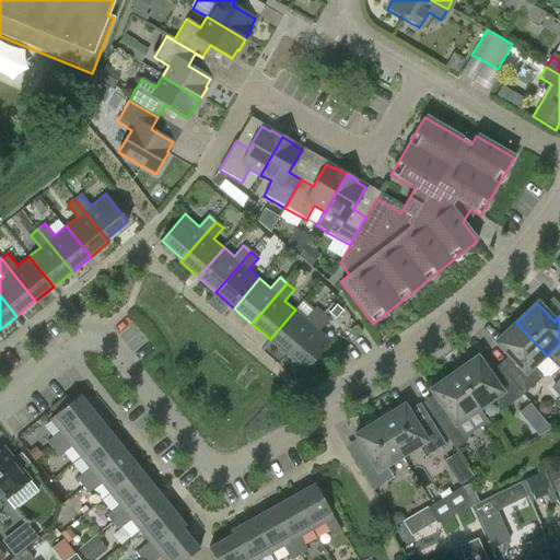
[(288,354),(323,314),(316,308),(306,319),(295,310),(270,339),(288,354)]
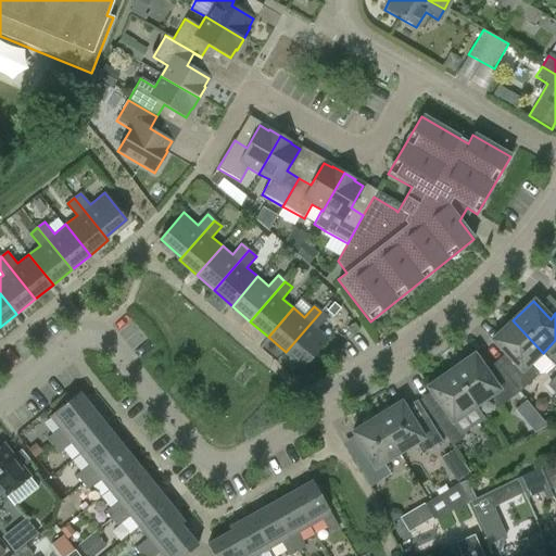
[(326,318),(320,312),(286,352),(304,368),(329,339),(317,329),(326,318)]
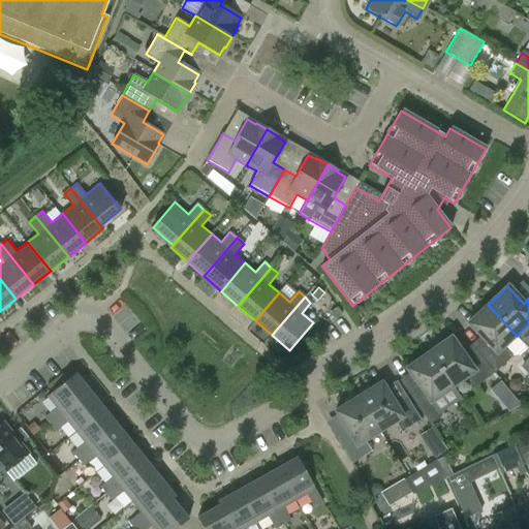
[(484,341),(474,349),(494,373),(511,356),(503,347),(517,336),(488,305),(467,323),(484,341)]
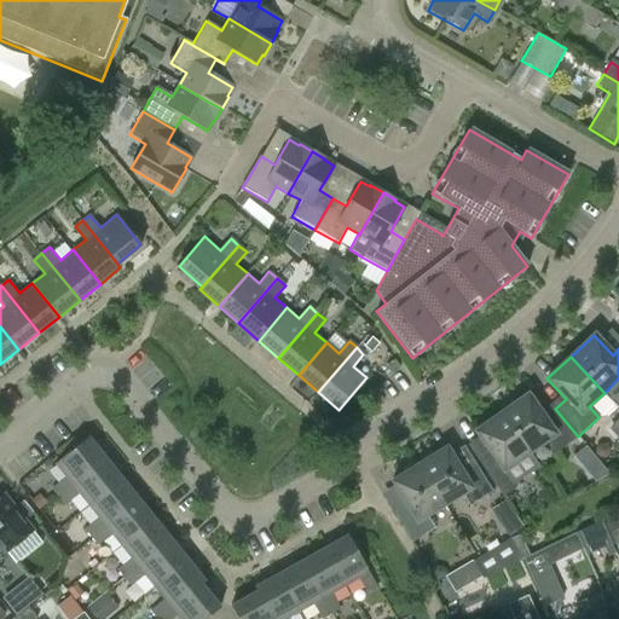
[(578,437),(555,409),(543,417),(527,394),(501,414),(530,453),(547,441),(555,453),(578,437)]
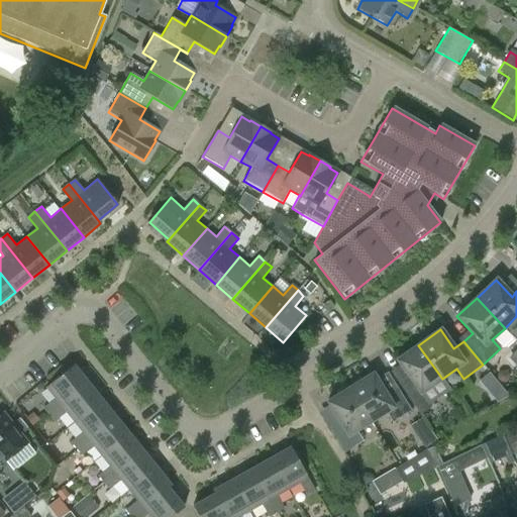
[(450,390),(442,379),(418,345),(397,360),(410,379),(400,386),(420,415),(430,408),(428,404),(450,390)]
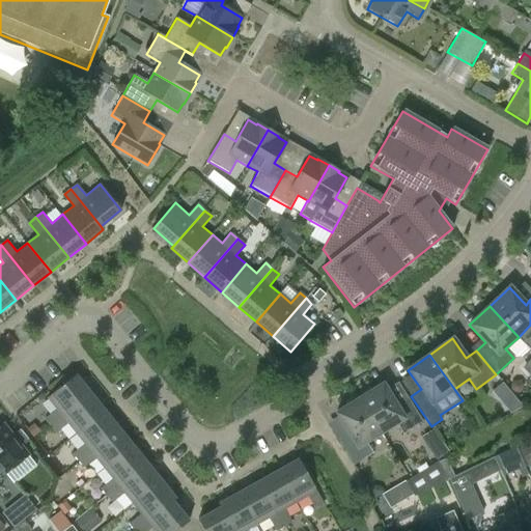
[(530,356),(521,364),(530,374),(530,356)]
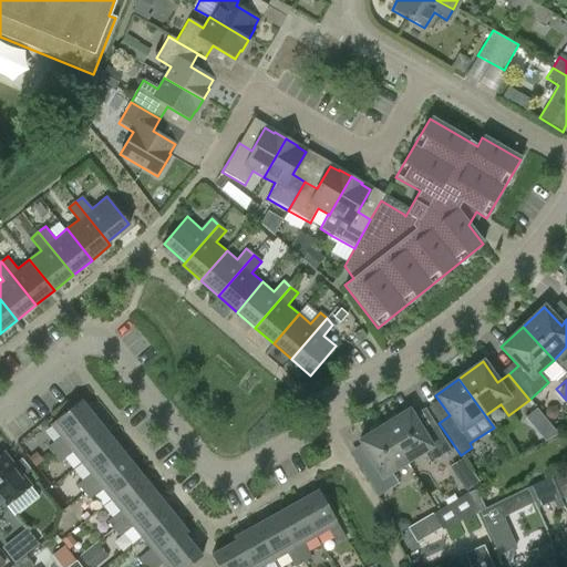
[(48,447),(53,455),(95,421),(81,402),(51,425),(60,437),(48,447)]
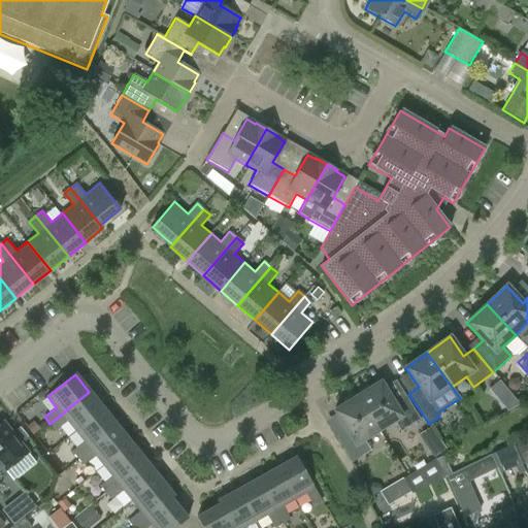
[(499,377),(489,386),(506,408),(519,400),(499,377)]
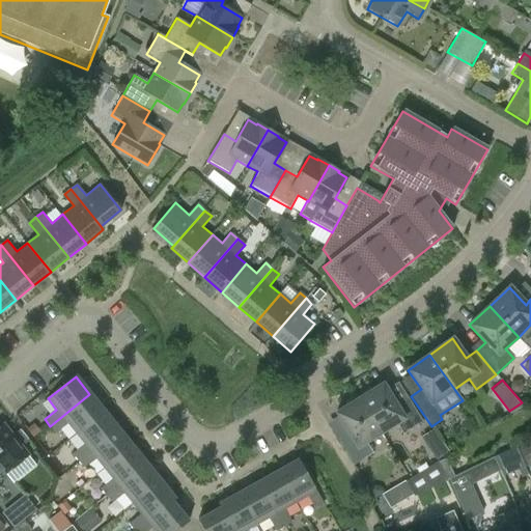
[(360,398),(381,434),(396,424),(402,435),(422,422),(406,396),(395,402),(383,384),(360,398)]
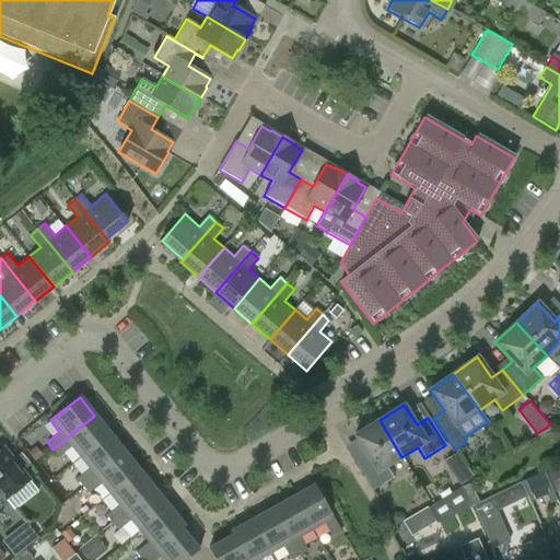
[(70,446),(80,458),(109,434),(94,416),(53,450),(58,456),(70,446)]
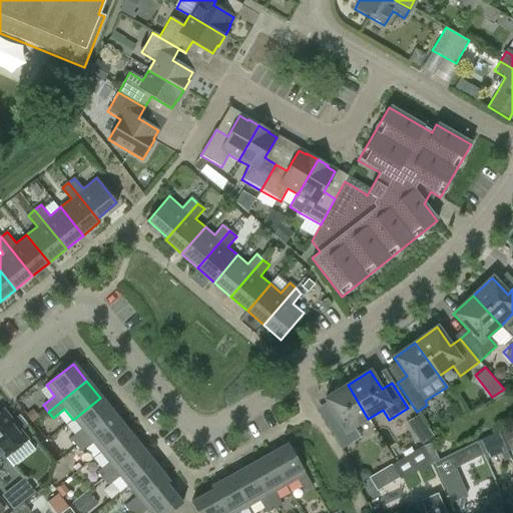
[(368,419),(348,385),(325,399),(336,418),(326,424),(342,449),(360,438),(354,428),(368,419)]
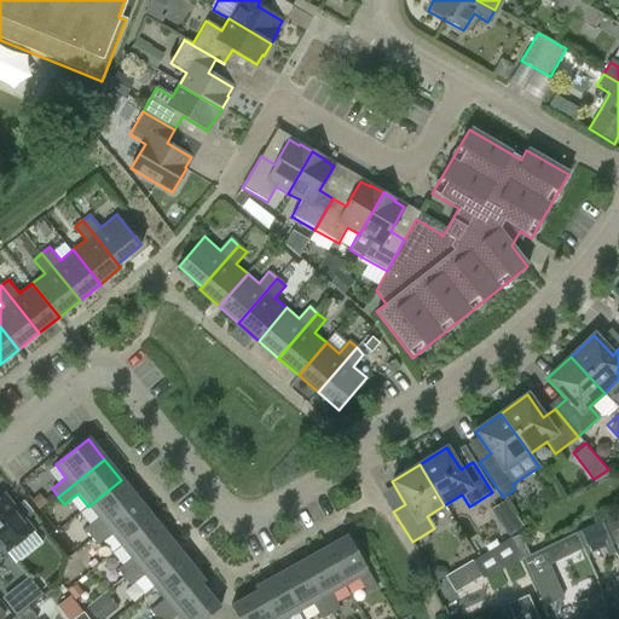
[(85,530),(91,538),(138,501),(121,480),(88,507),(98,519),(85,530)]
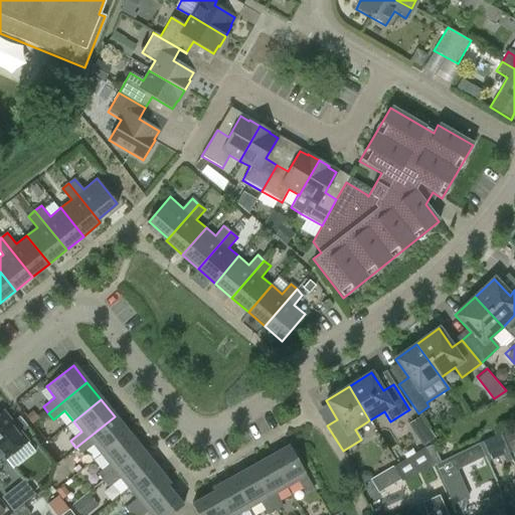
[(0,414),(0,459),(3,457),(4,459),(26,442),(3,412),(0,414)]
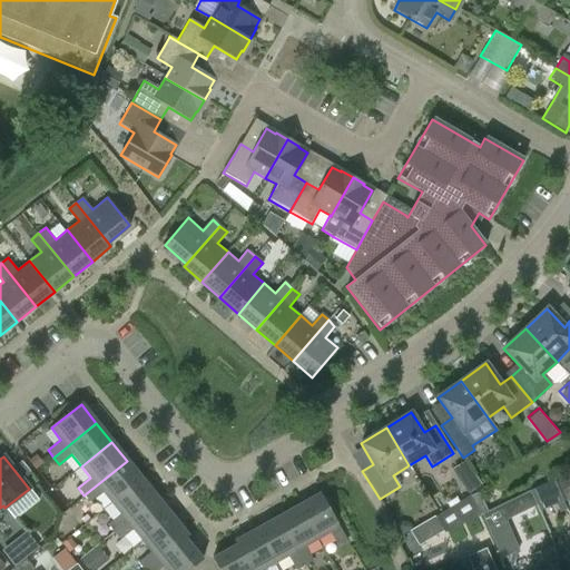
[(464,459),(452,467),(468,490),(480,482),(464,459)]
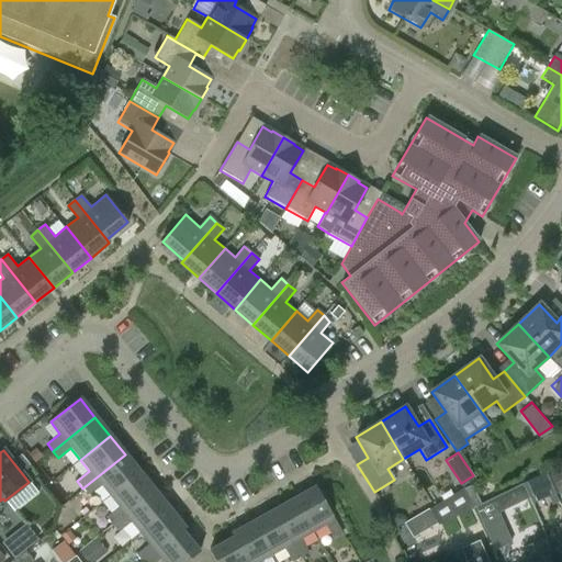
[(101,486),(110,497),(139,473),(125,454),(82,489),(89,495),(101,486)]
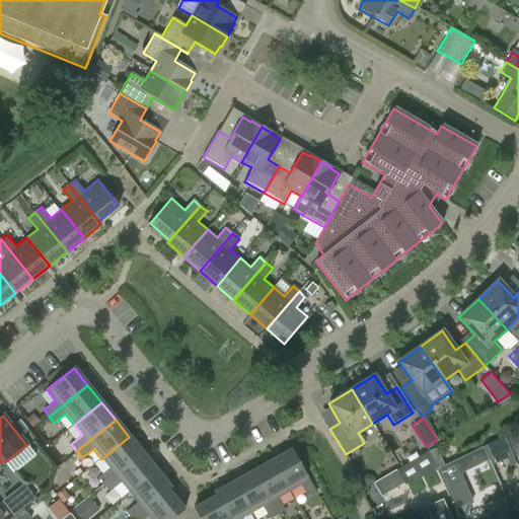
[(518,431),(507,437),(510,443),(516,456),(518,455),(518,431)]
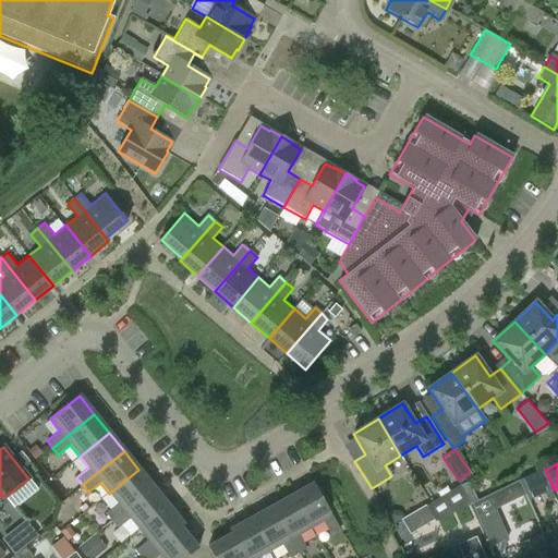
[(105,514),(111,522),(154,487),(138,470),(109,494),(118,505),(105,514)]
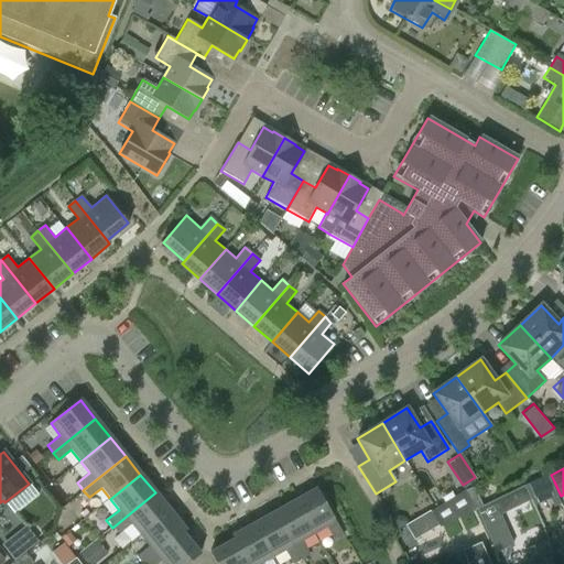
[(294,501),(313,535),(327,528),(335,542),(345,535),(317,488),(294,501)]
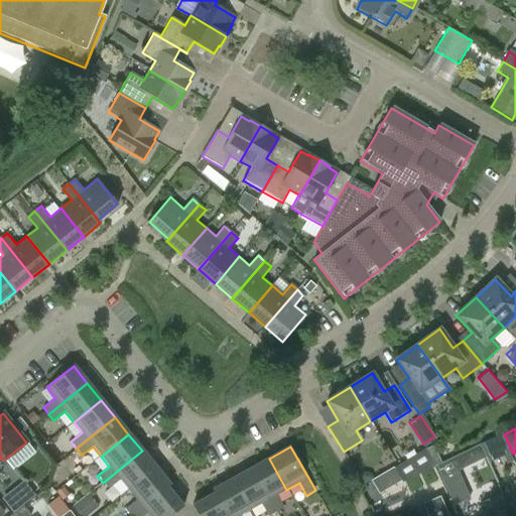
[(120,481),(128,491),(156,469),(142,450),(103,483),(109,490),(120,481)]
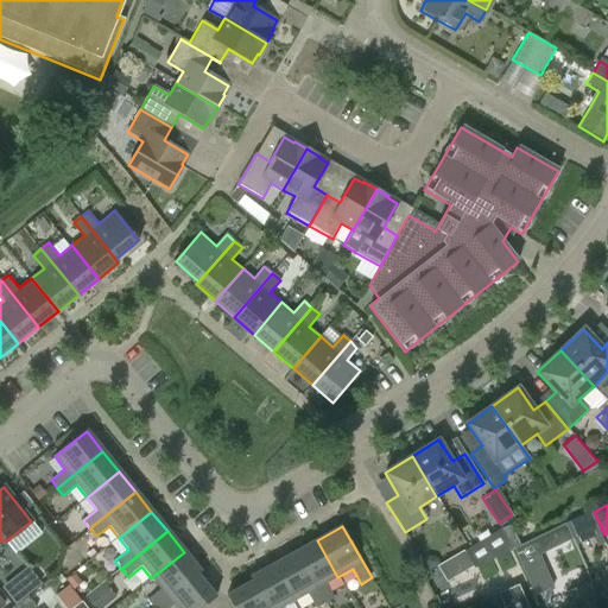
[(323,586),(337,577),(317,540),(293,553),(323,605),(331,600),(323,586)]
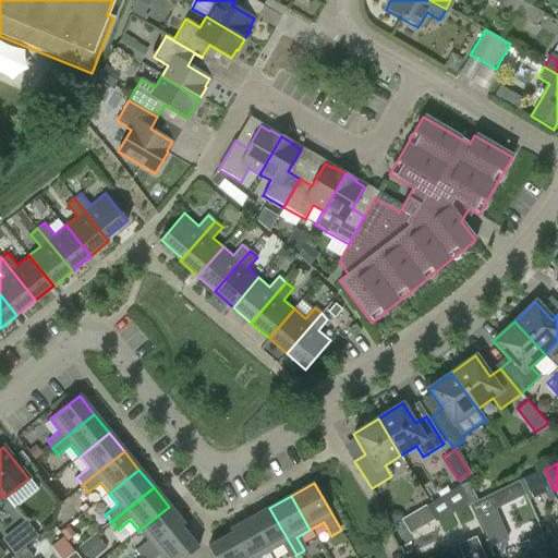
[(411,513),(419,529),(438,517),(431,501),(411,513)]
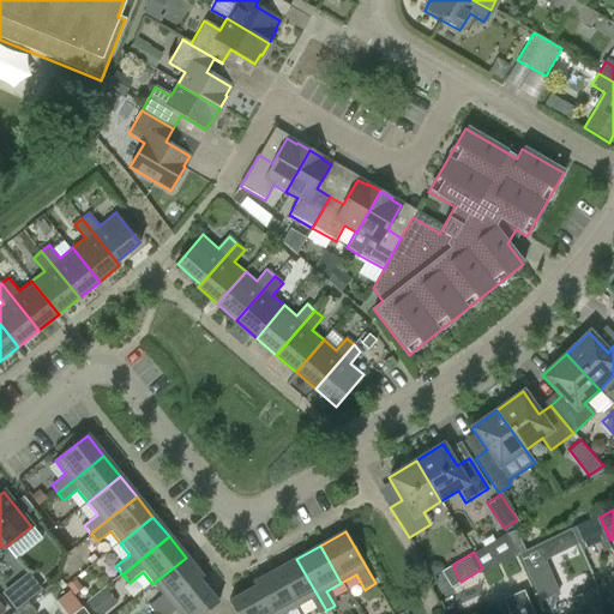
[(150,607),(155,613),(156,613),(199,581),(202,578),(186,558),(152,584),(163,596),(150,607)]
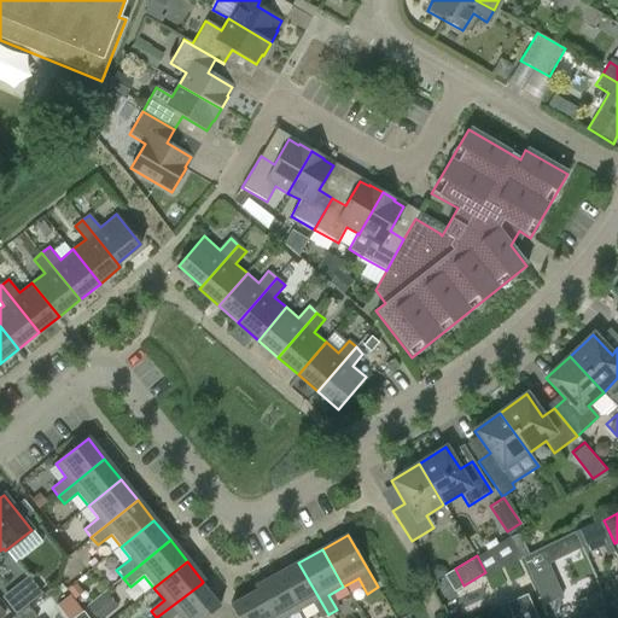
[(322,617),(328,614),(298,563),(277,575),(297,612),(312,605),(319,617),(322,617)]
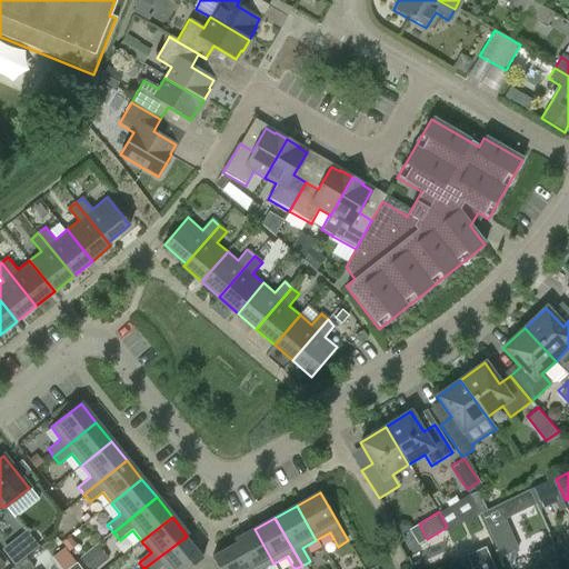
[(263,568),(273,563),(255,529),(235,540),(237,543),(249,568),(263,568)]
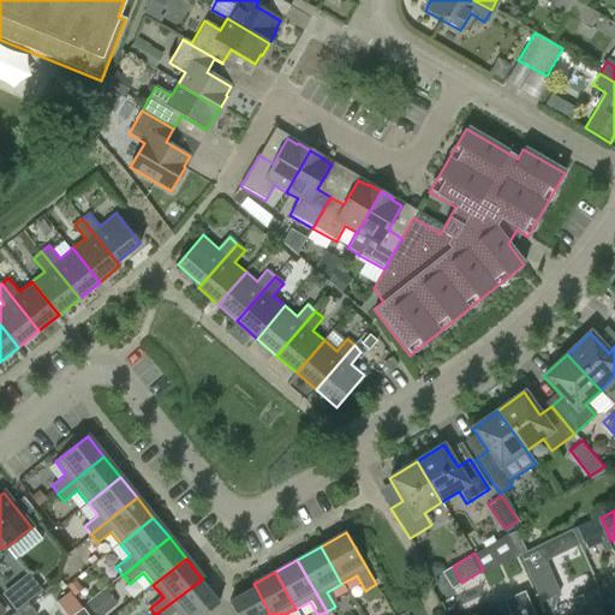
[(199,581),(156,614),(171,614),(175,613),(177,614),(206,614),(219,605),(199,581)]
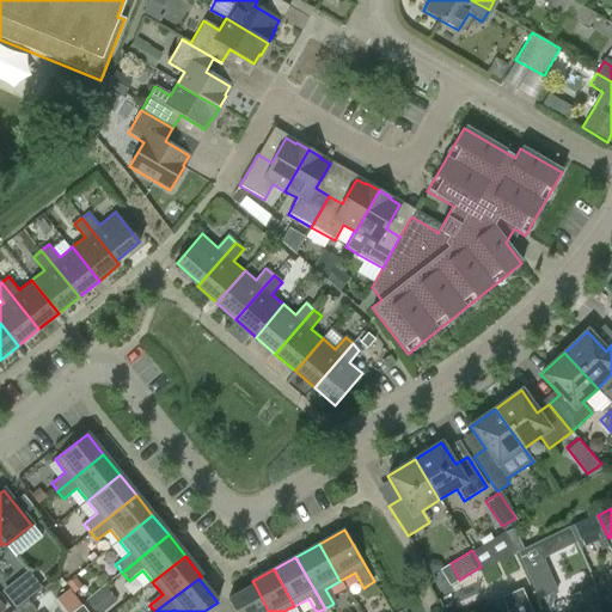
[(268,611),(255,585),(227,600),(233,611),(268,611)]
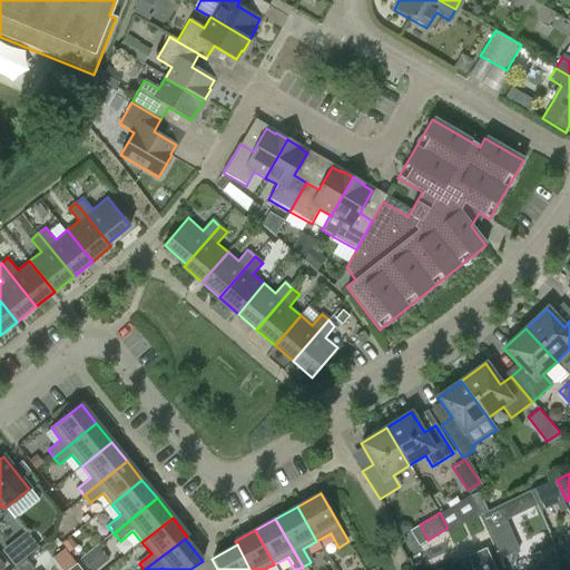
[(497,569),(487,547),(467,556),(469,561),(472,569),(459,569),(457,563),(441,569),(497,569)]
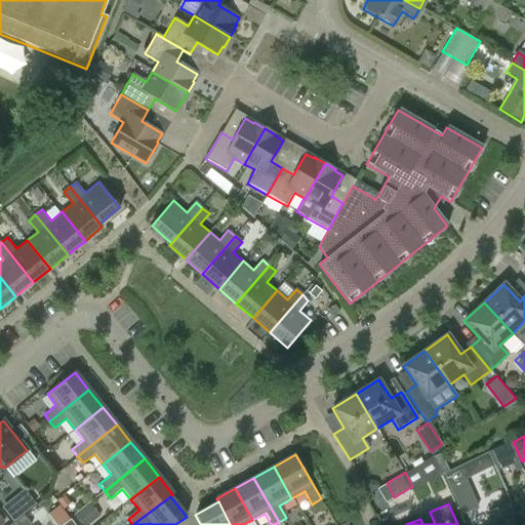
[(518,524),(510,505),(492,512),(497,524),(495,524),(518,524)]
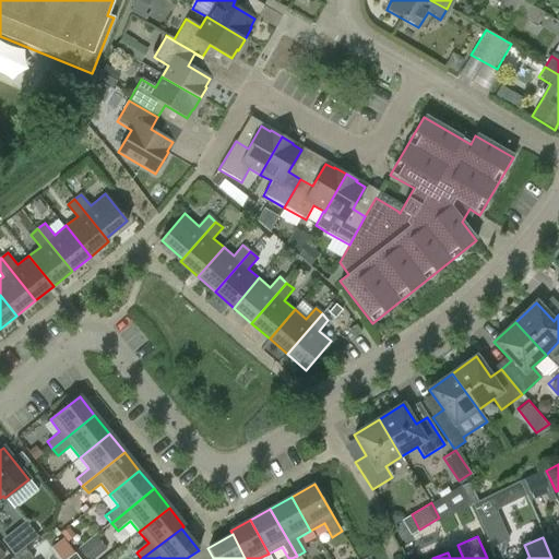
[(21,548),(9,557),(6,558),(28,558),(30,558),(21,548)]
